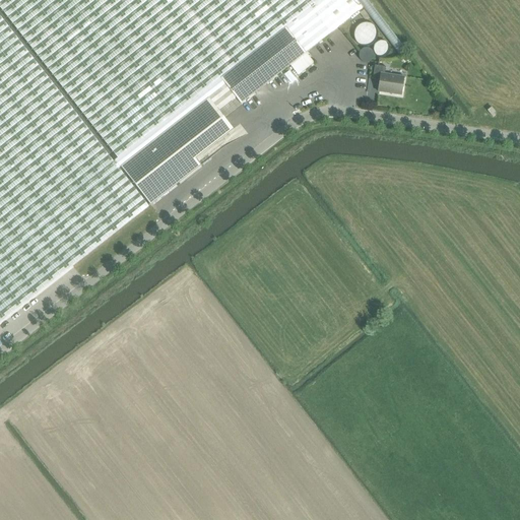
[(0,0),(0,6),(119,158),(221,78),(238,65),(321,0),(0,0)]
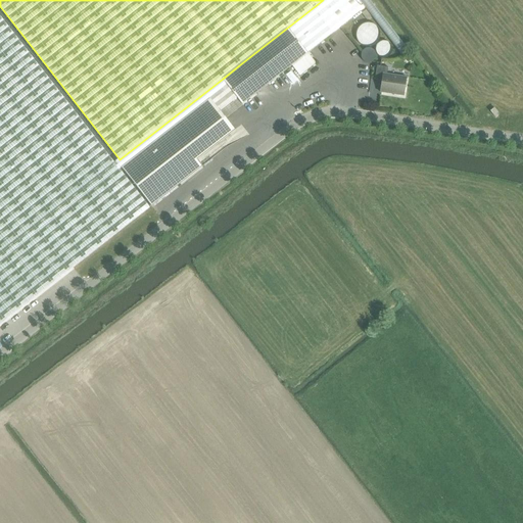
[(292,65),(308,53),(365,9),(358,0),(323,0),(239,65),(223,79),(237,98),(242,105),(292,65)]
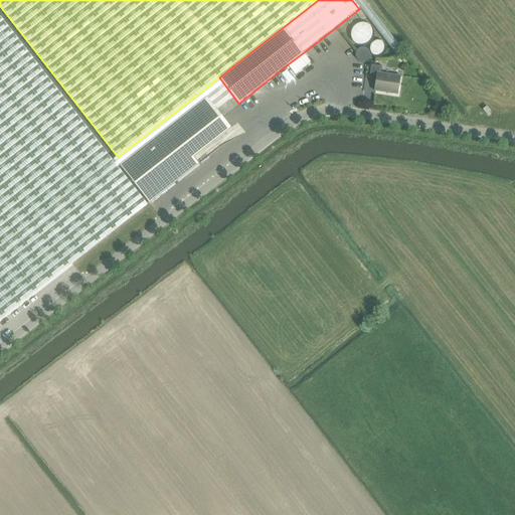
[(366,17),(360,10),(357,13),(362,20),(366,17)]
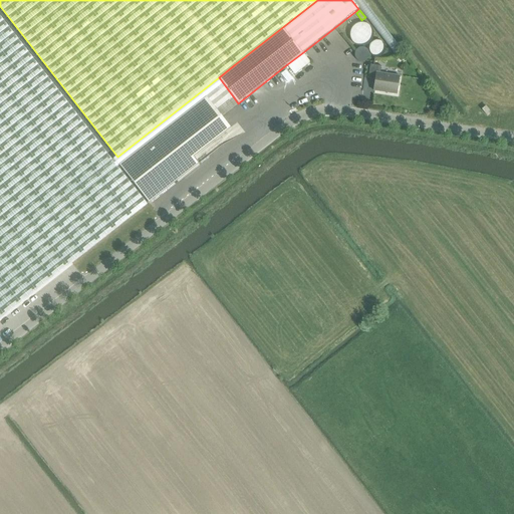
[(217,109),(233,96),(219,77),(117,157),(113,160),(0,15),(0,319),(148,205),(118,167),(119,166),(207,97),(217,109)]
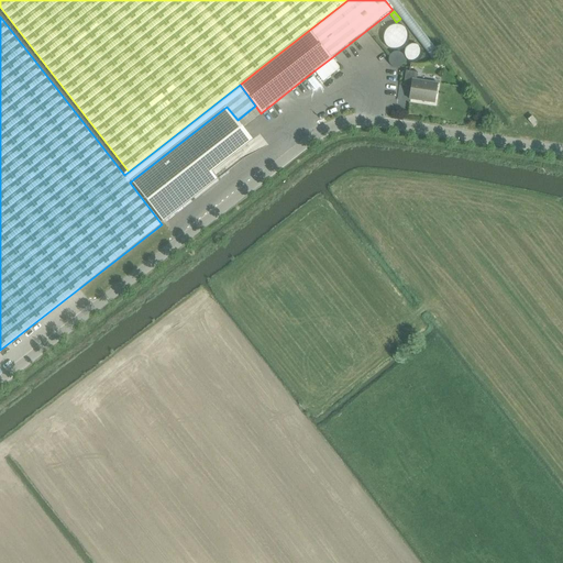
[(340,68),(332,57),(315,70),(323,81),(340,68)]
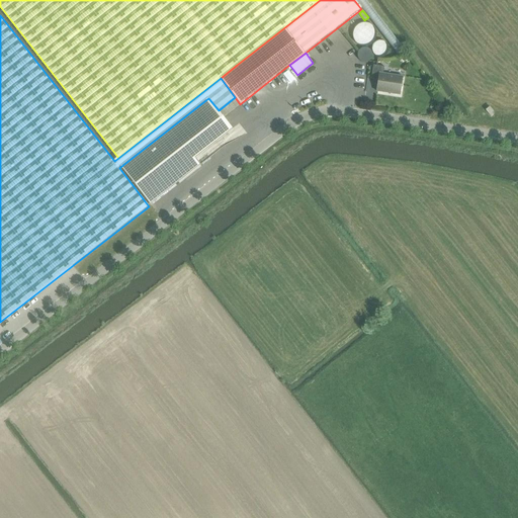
[(378,80),(376,92),(384,93),(384,91),(400,93),(402,77),(383,74),(384,67),(373,65),(371,79),(378,80)]
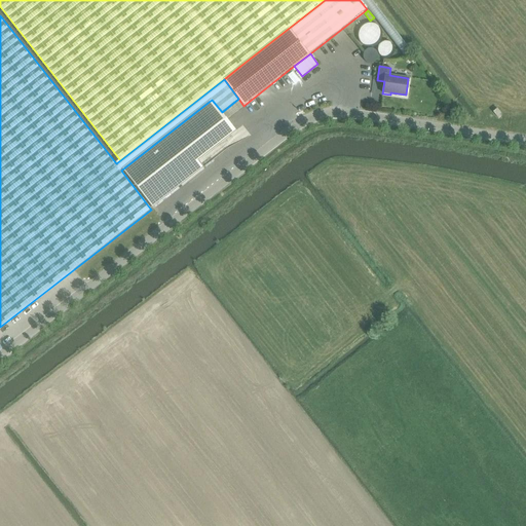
[(294,84),(299,80),(293,72),(288,76),(294,84)]
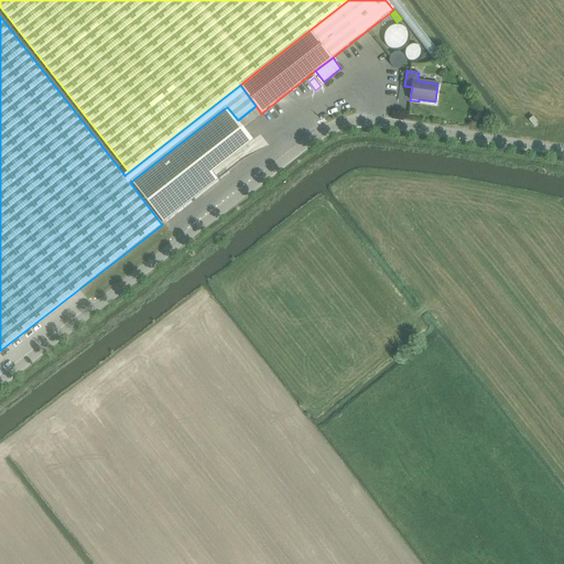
[(253,141),(238,120),(227,107),(131,182),(164,223),(218,181),(213,173),(253,141)]
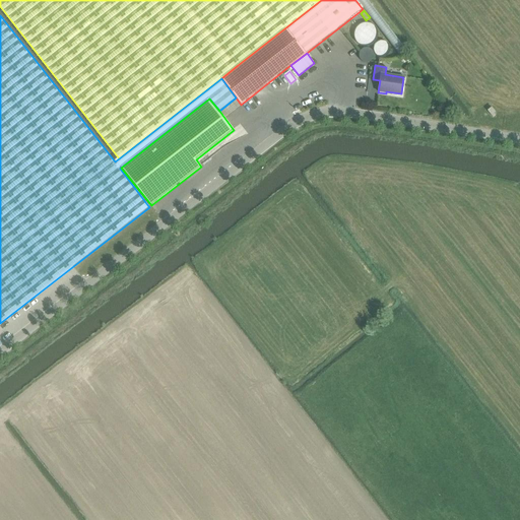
[(492,108),(488,111),(492,116),(496,113),(492,108)]
